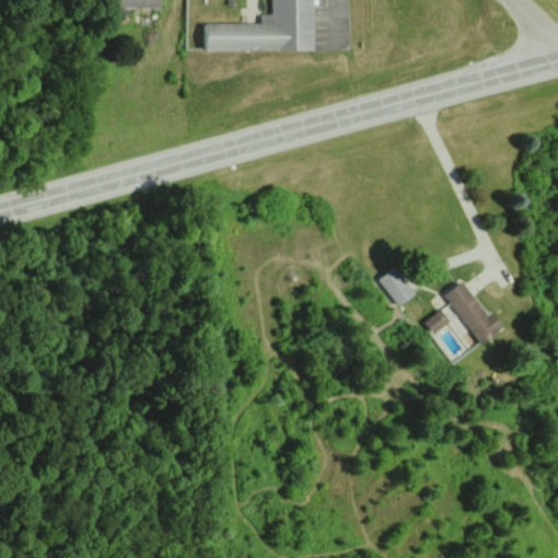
[(118,10),(161,10),(160,0),(111,0),(112,0),(118,0),(118,10)]
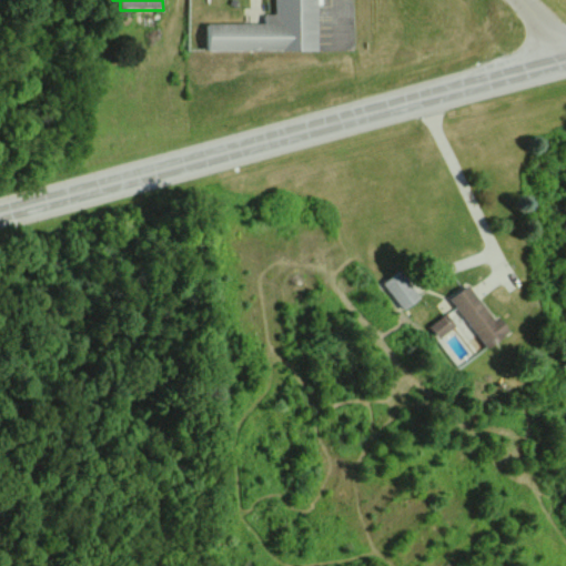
[(320,52),(319,0),(275,0),(276,16),(265,17),(265,26),(206,26),(208,53),(320,52)]
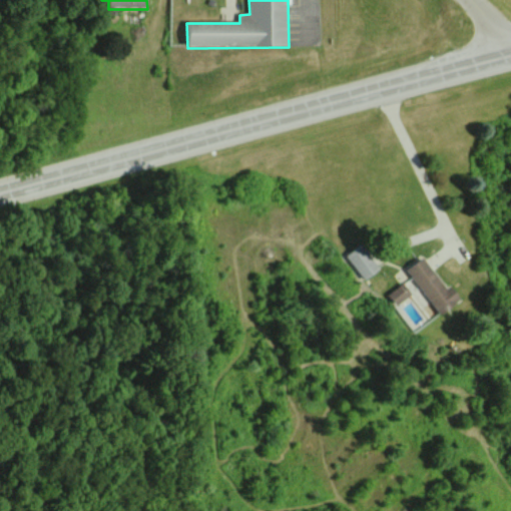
[(380,271),(361,245),(346,258),(365,282),(380,271)]
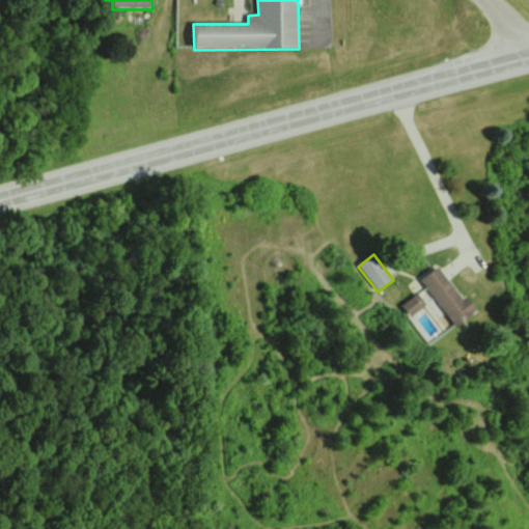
[(477,311),(467,297),(462,301),(439,268),(421,280),(453,328),(477,311)]
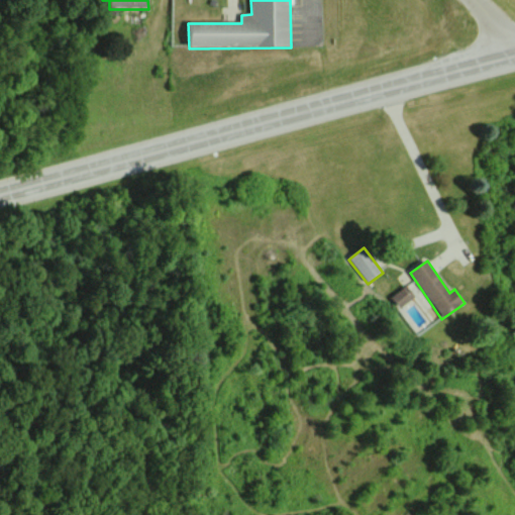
[(391,298),(399,310),(414,299),(406,287),(391,298)]
